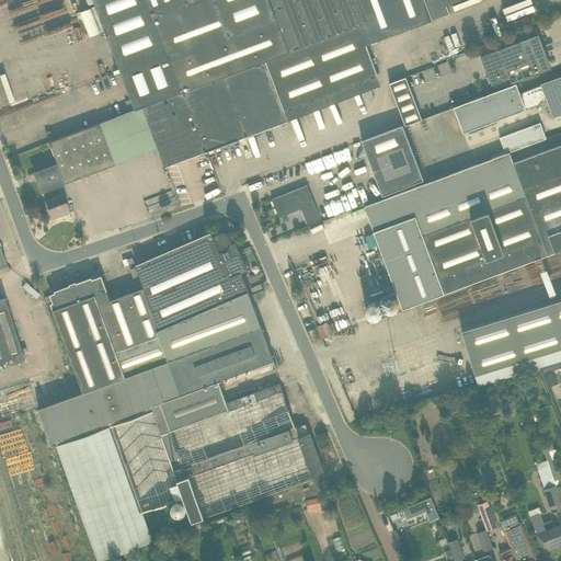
[(16,102),(61,84),(75,119),(352,15),(345,0),(0,0),(0,30),(16,73),(7,77),(16,102)]
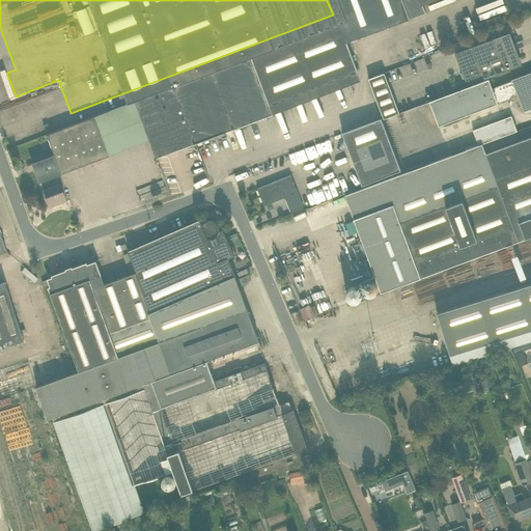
[(339,0),(347,21),(135,101),(157,158),(273,114),(270,105),(357,71),(346,43),(425,12),(422,5),(436,0),(339,0)]
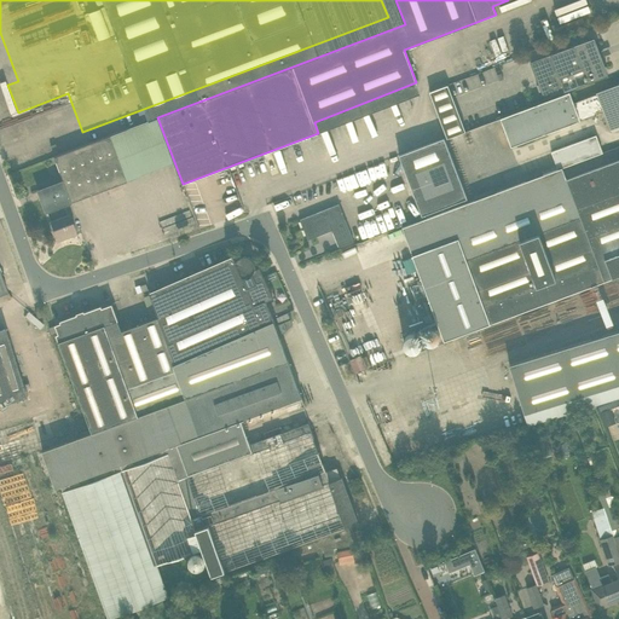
[(538,85),(536,86),(537,87),(539,86),(541,91),(538,91),(539,92),(541,92),(543,99),(606,76),(600,58),(603,57),(601,51),(597,52),(593,39),(563,50),(530,63),(538,85)]
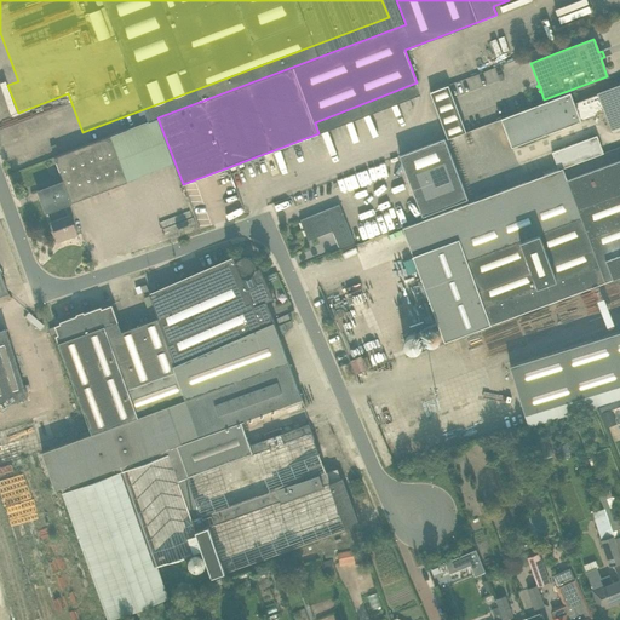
[(619,127),(619,85),(574,103),(570,92),(501,119),(512,147),(580,121),(608,110),(615,130),(619,127)]
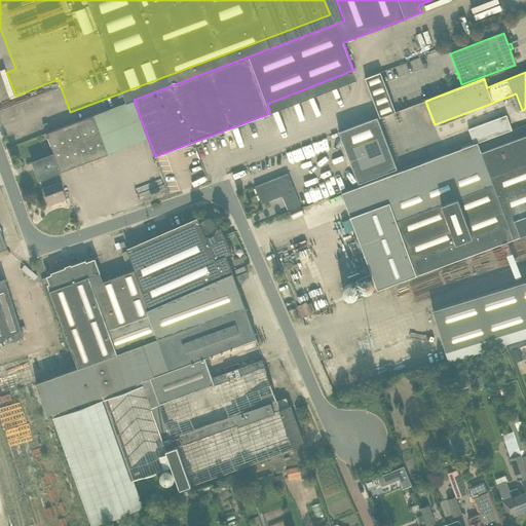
[(372,98),(380,117),(396,111),(387,91),(372,98)]
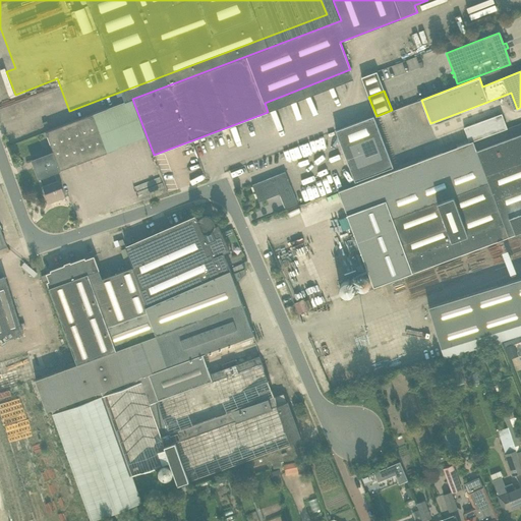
[(278,108),(271,110),(277,130),(284,128),(278,108)]
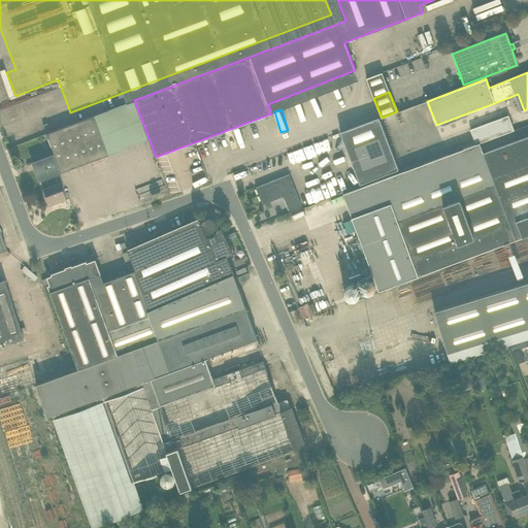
[(53,155),(47,157),(54,174),(107,155),(92,116),(45,134),(53,155)]
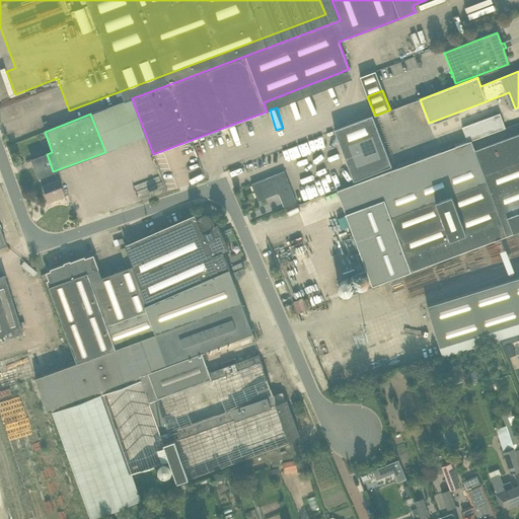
[(462,128),(467,142),(471,141),(505,128),(500,114),(462,128)]
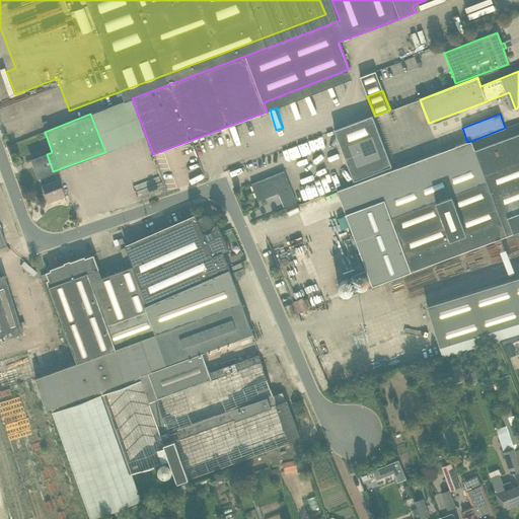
[(335,130),(354,180),(391,166),(372,116),(335,130)]
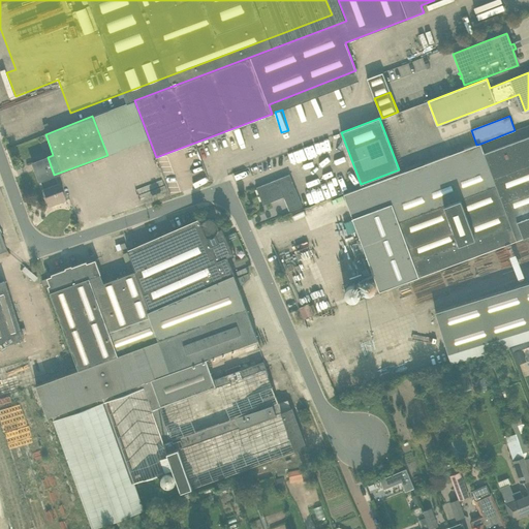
[(528,135),(484,153),(480,144),(476,145),(343,194),(379,291),(528,235),(528,135)]
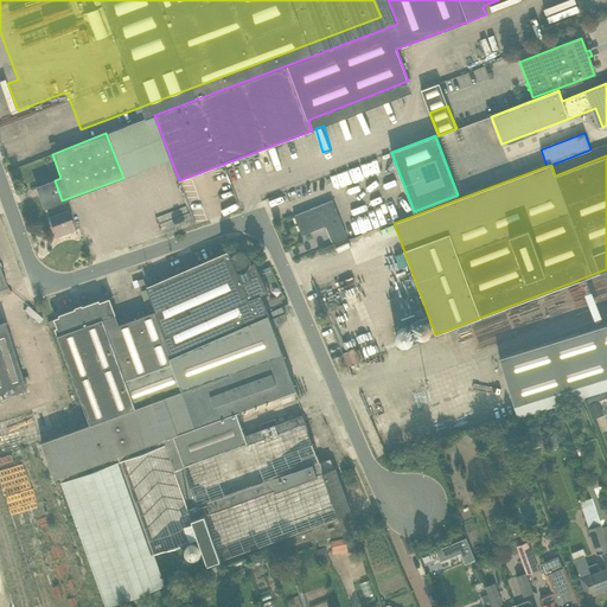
[(65,210),(62,200),(55,180),(38,186),(37,186),(44,208),(45,208),(49,217),(48,217),(55,236),(57,235),(57,236),(65,234),(65,232),(75,229),(68,210),(65,210)]
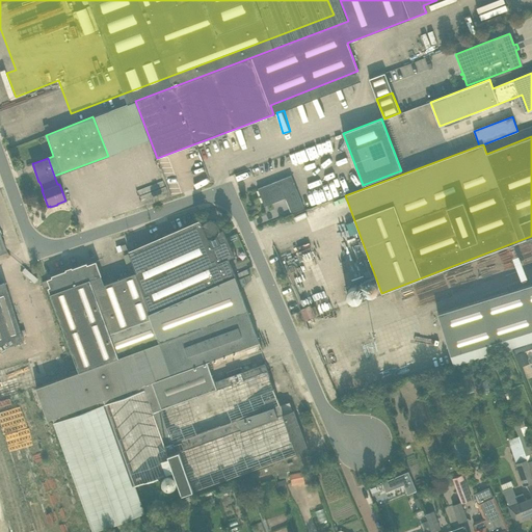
[(263,203),(266,202),(267,205),(286,197),(291,212),(303,207),(291,176),(258,189),(263,203)]
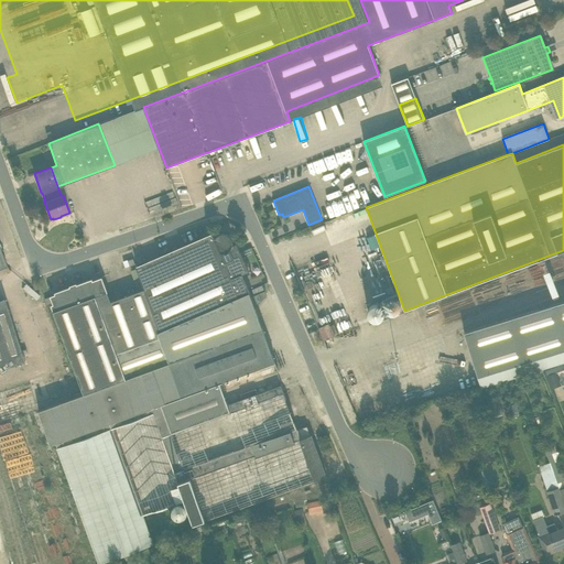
[(136,266),(144,289),(159,331),(213,306),(249,291),(241,274),(248,271),(236,243),(232,246),(232,245),(232,243),(232,242),(232,241),(232,240),(231,239),(231,238),(230,237),(229,236),(228,235),(227,235),(226,234),(224,234),(223,234),(221,234),(220,235),(218,235),(217,236),(216,237),(215,238),(213,232),(212,234),(213,236),(138,268),(137,266),(136,266)]
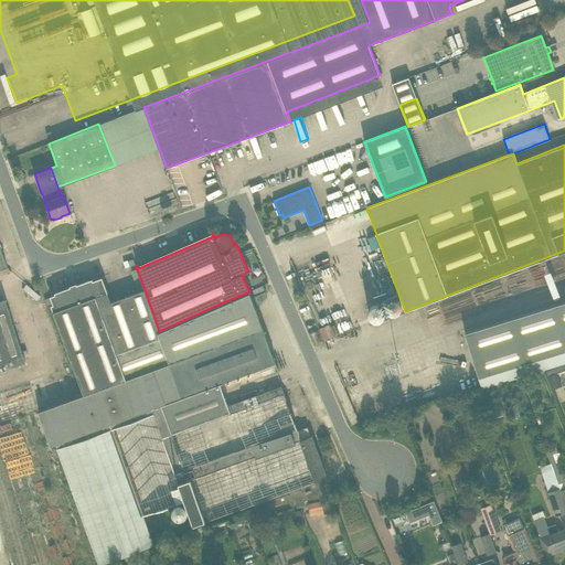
[(51,446),(55,444),(147,416),(145,411),(182,397),(182,396),(220,383),(259,369),(263,376),(276,372),(279,371),(249,292),(249,291),(213,307),(159,331),(145,289),(112,301),(103,277),(77,286),(77,285),(71,287),(71,289),(51,296),(53,305),(51,306),(84,394),(39,412),(51,446)]
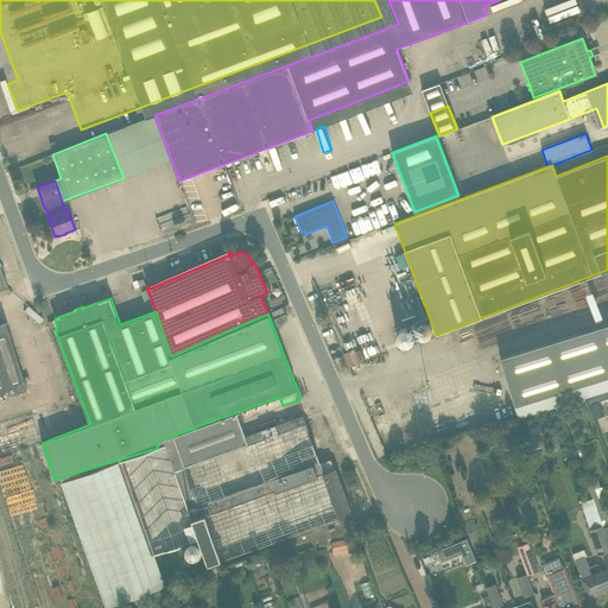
[(0,397),(27,390),(11,322),(0,323),(0,397)]
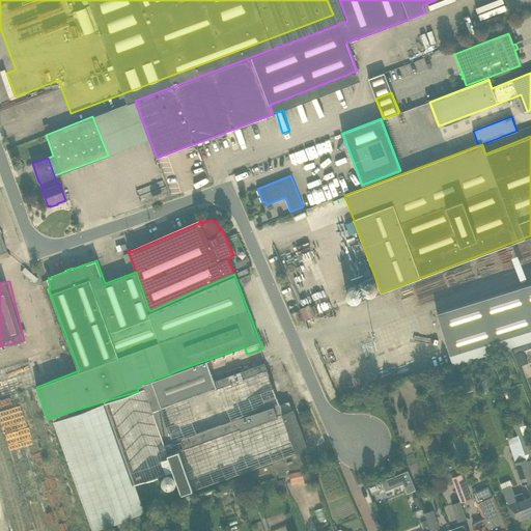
[(530,283),(437,312),(440,322),(453,365),(530,340),(530,283)]
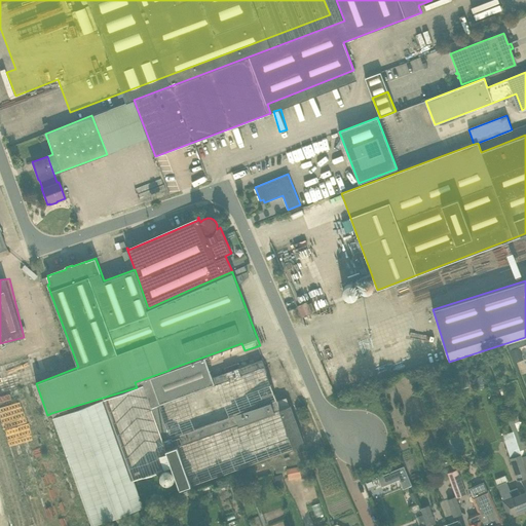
[(510,350),(515,363),(523,360),(518,347),(510,350)]
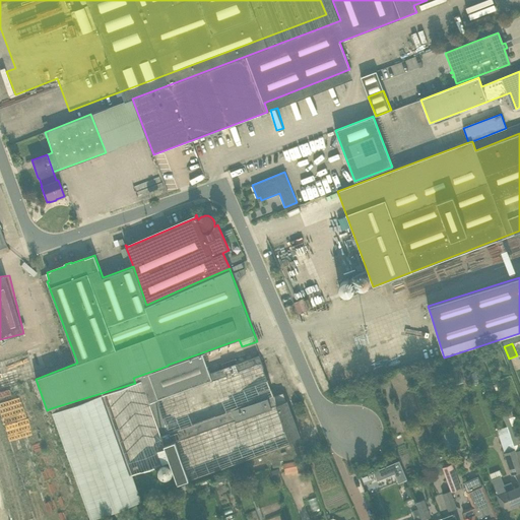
[(479,347),(481,355),(488,353),(485,345),(479,347)]
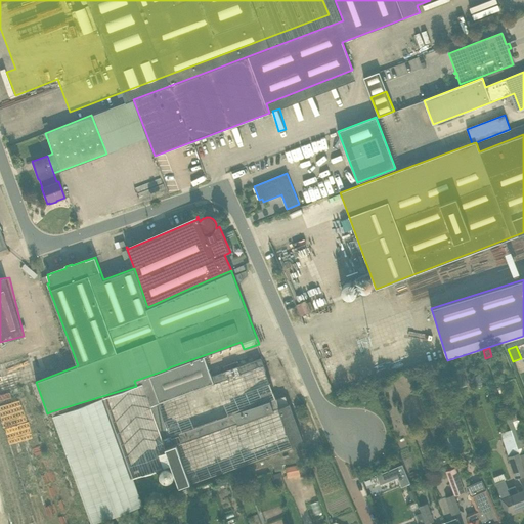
[(513,435),(512,435),(519,454),(523,470),(523,444),(522,439),(519,440),(515,429),(517,428),(515,421),(513,421),(511,415),(506,417),(511,430),(513,435)]
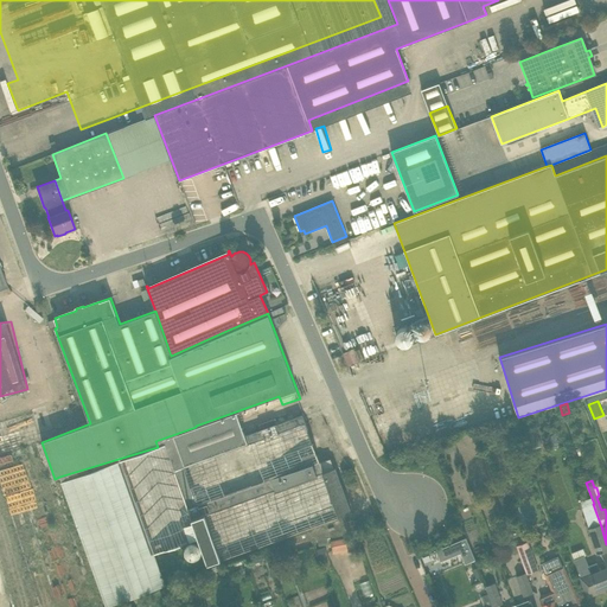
[(606,544),(601,526),(593,504),(581,509),(588,529),(596,555),(606,551),(606,544)]
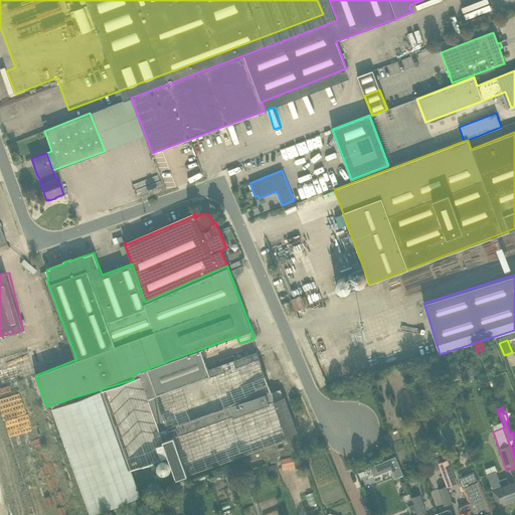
[(426,435),(436,456),(444,453),(439,441),(437,442),(433,433),(426,435)]
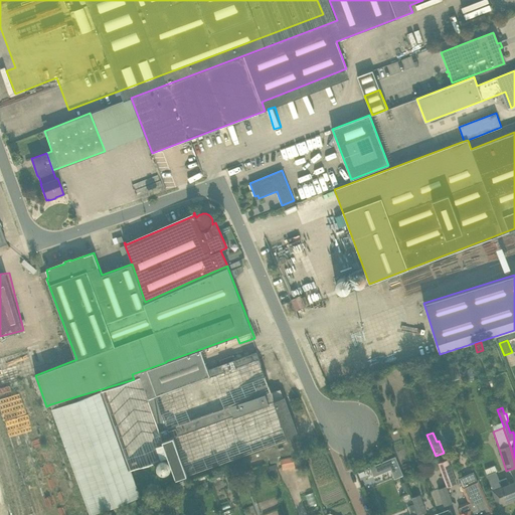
[(281,459),(282,467),(282,468),(295,466),(293,457),(281,459)]
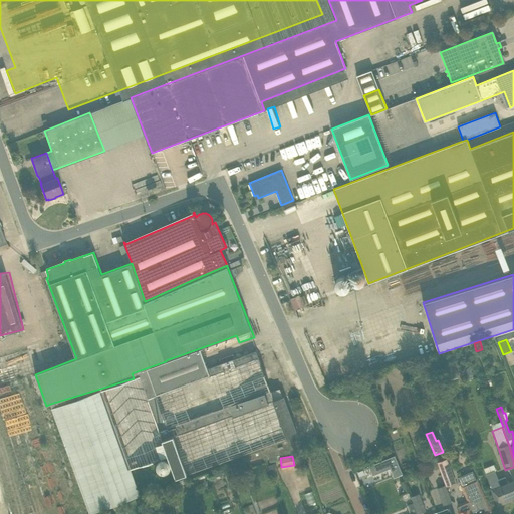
[(396,456),(369,466),(372,476),(390,469),(394,479),(403,475),(396,456)]
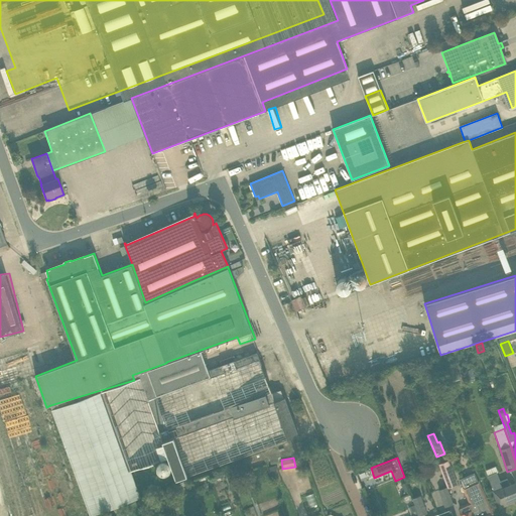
[(440,471),(446,487),(447,489),(457,485),(450,467),(440,471)]
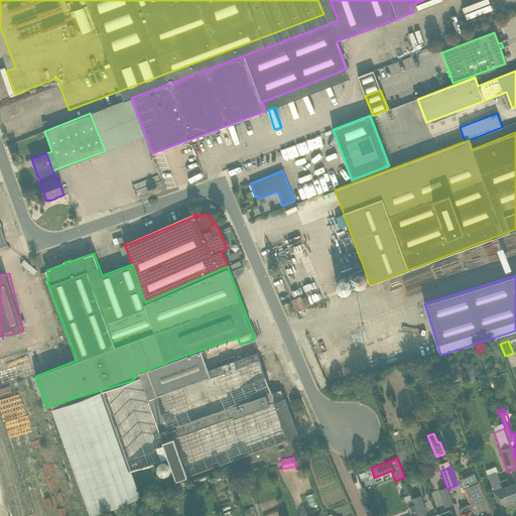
[(492,490),(496,498),(500,508),(509,504),(508,502),(515,498),(515,483),(515,482),(509,485),(507,479),(500,481),(497,473),(488,476),(493,490),(492,490)]
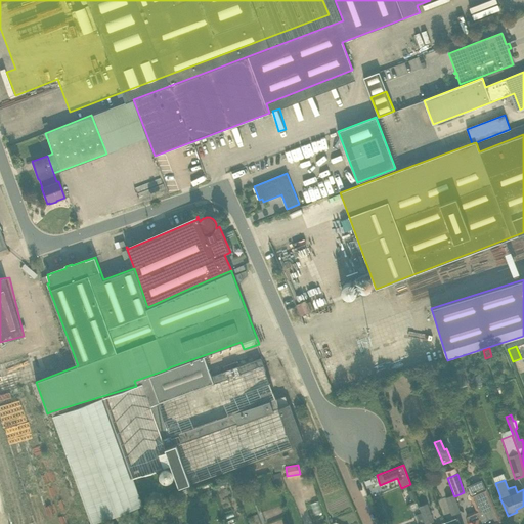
[(477,512),(467,517),(469,522),(467,523),(497,523),(496,521),(497,521),(495,518),(496,517),(483,488),(480,481),(467,486),(471,494),(469,494),(477,512)]
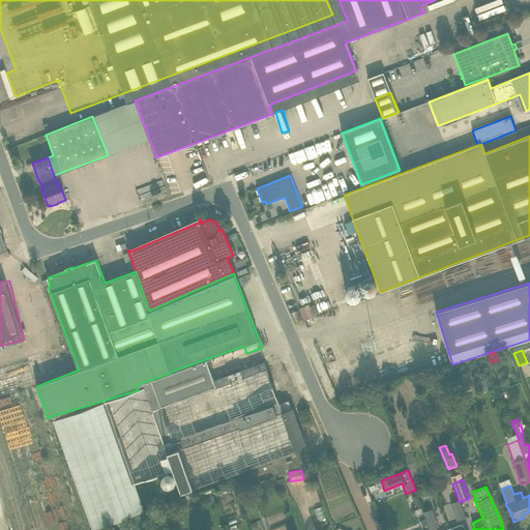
[(177,502),(180,510),(188,506),(185,499),(177,502)]
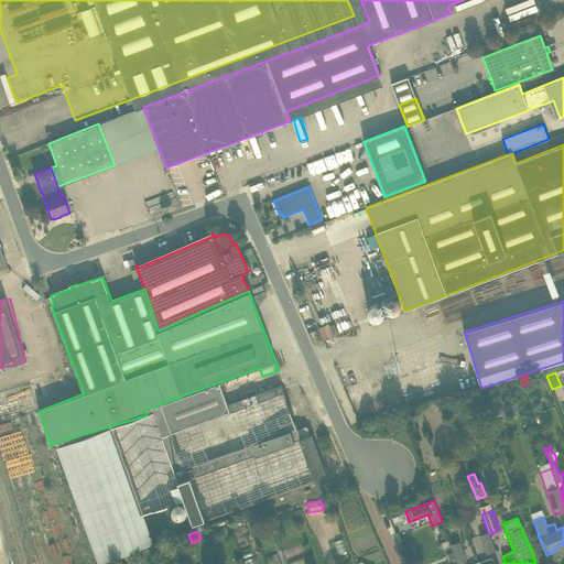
[(496,551),(489,534),(488,532),(479,535),(486,554),(496,551)]
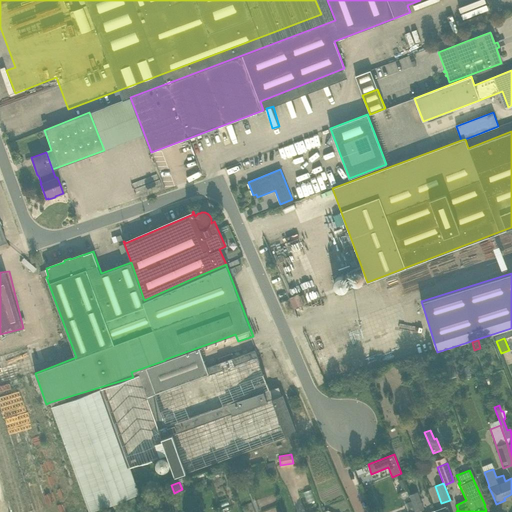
[(409,495),(412,504),(415,511),(416,511),(424,509),(417,492),(409,495)]
